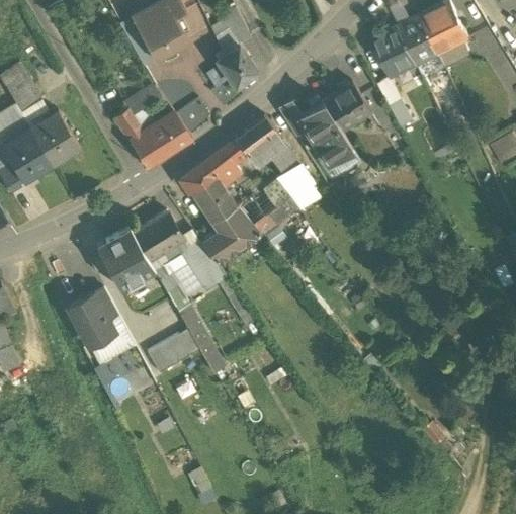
[(186,6),(183,0),(158,0),(132,14),(136,23),(169,4),(174,12),(186,6)]
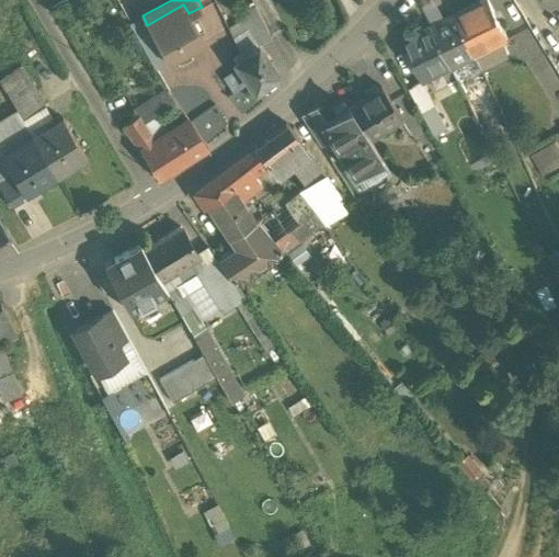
[(509,43),(488,2),(471,10),(479,27),(491,50),(509,43)]
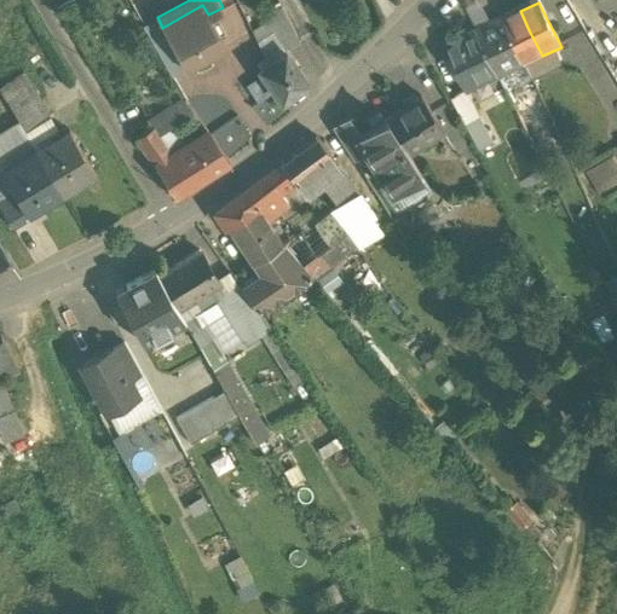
[(162,28),(150,34),(157,48),(169,41),(167,38),(208,15),(202,5),(162,28)]
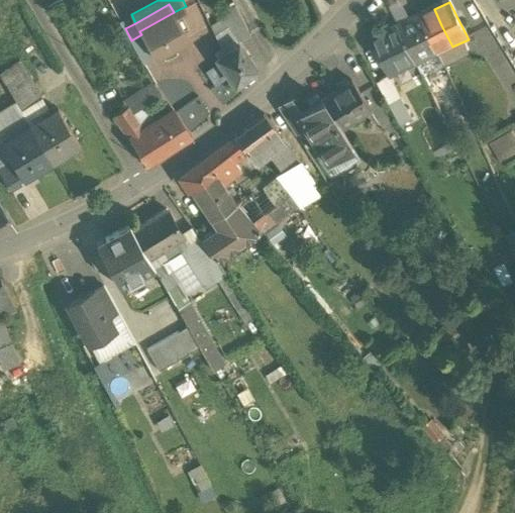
[(434,9),(421,15),(429,31),(441,25),(434,9)]
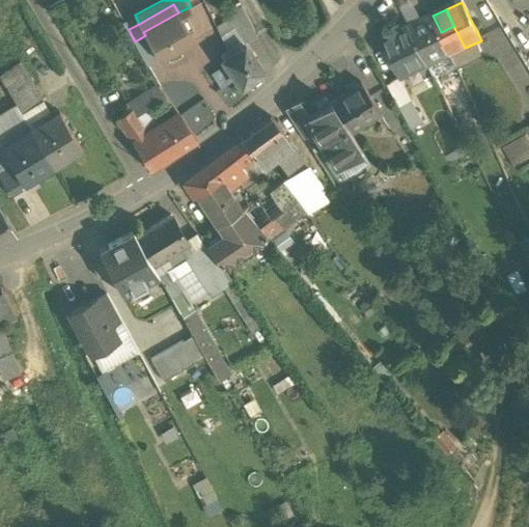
[(178,12),(143,32),(145,35),(160,61),(194,43),(178,12)]
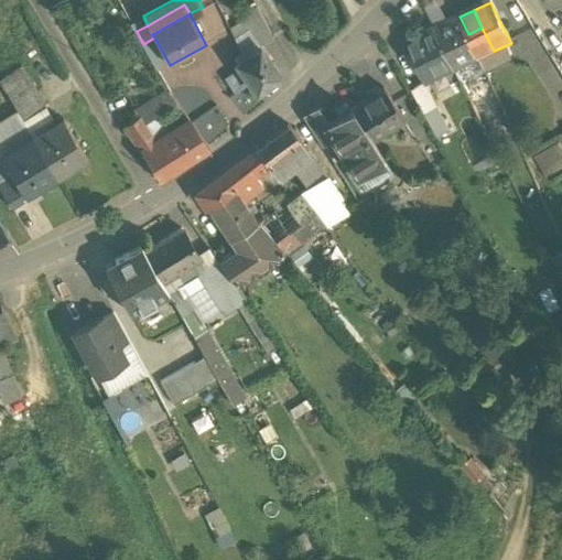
[(460,17),(435,29),(444,45),(467,34),(468,34),(460,17)]
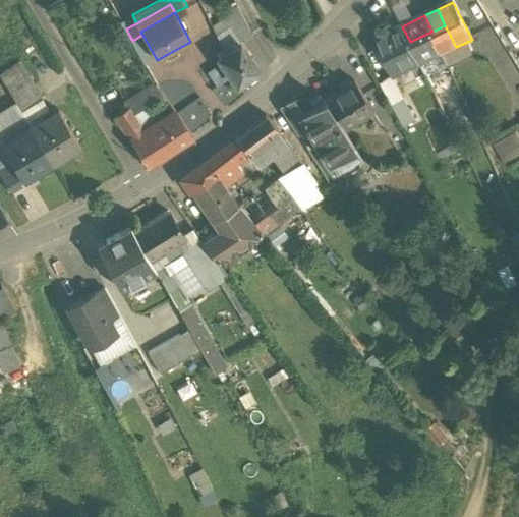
[(433,32),(431,32),(443,54),(456,47),(445,25),(433,32)]
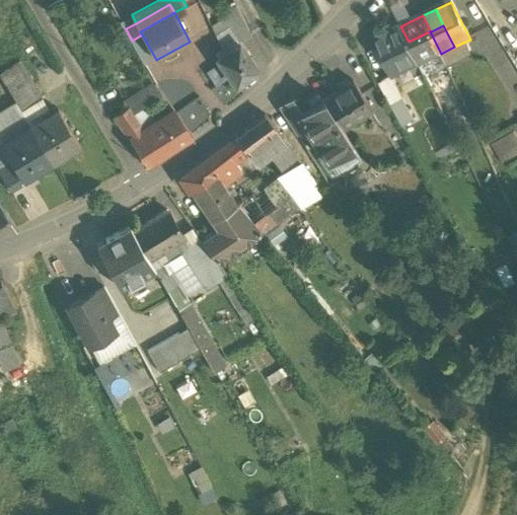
[(400,26),(374,40),(392,77),(420,64),(409,42),(400,26)]
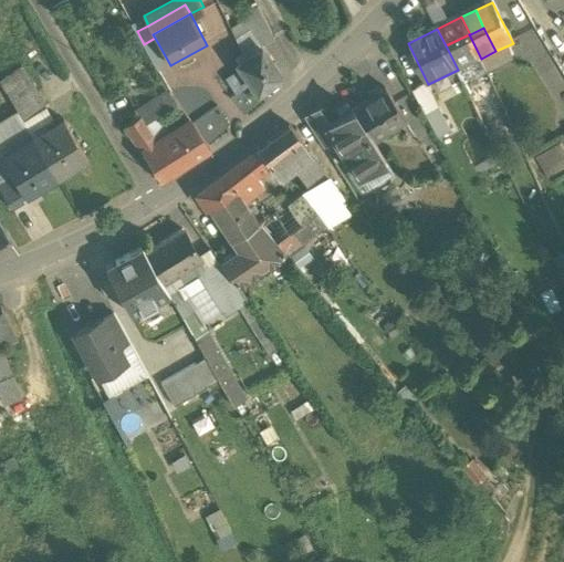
[(469,34),(446,45),(458,70),(481,59),(469,34)]
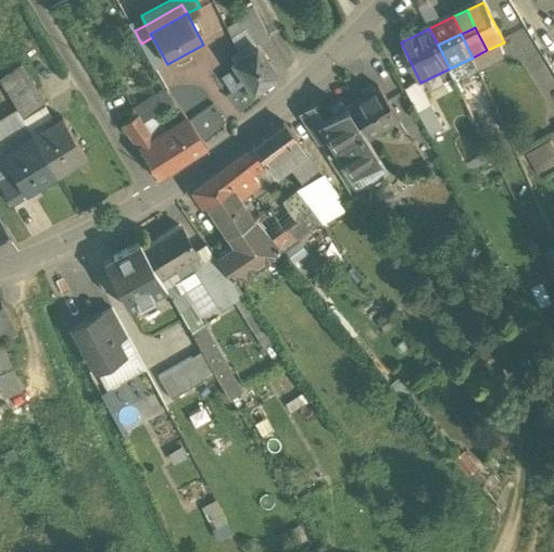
[(152,37),(141,44),(156,71),(167,64),(152,37)]
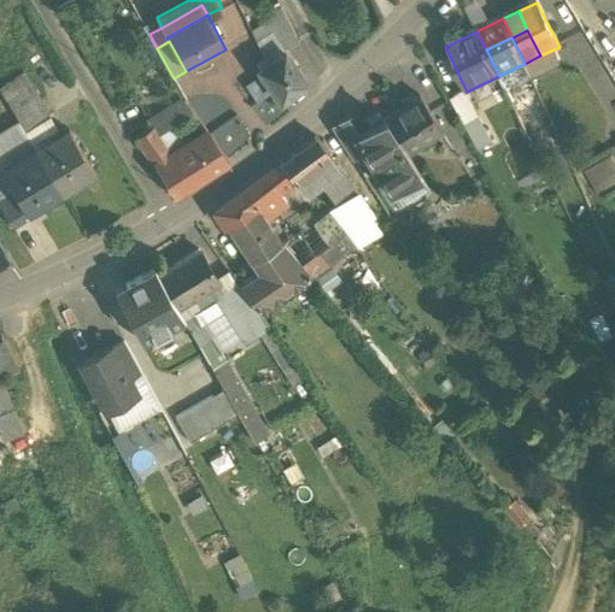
[(306,86),(285,53),(259,71),(281,103),(306,86)]
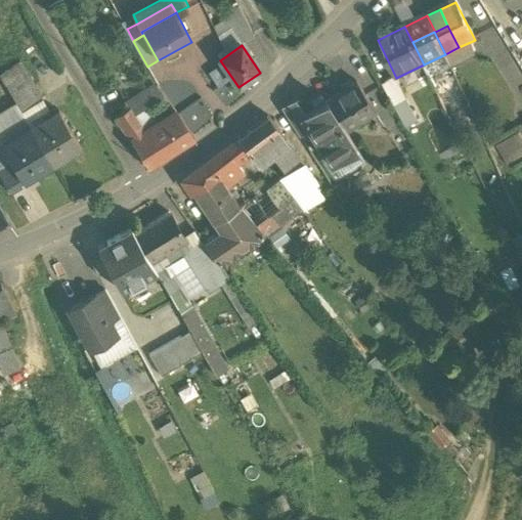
[(43,100),(26,73),(4,85),(22,114),(43,100)]
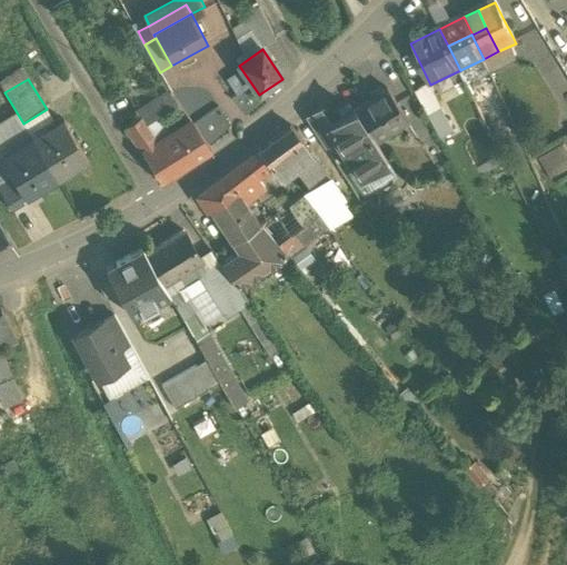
[(443,108),(430,85),(415,93),(427,117),(443,108)]
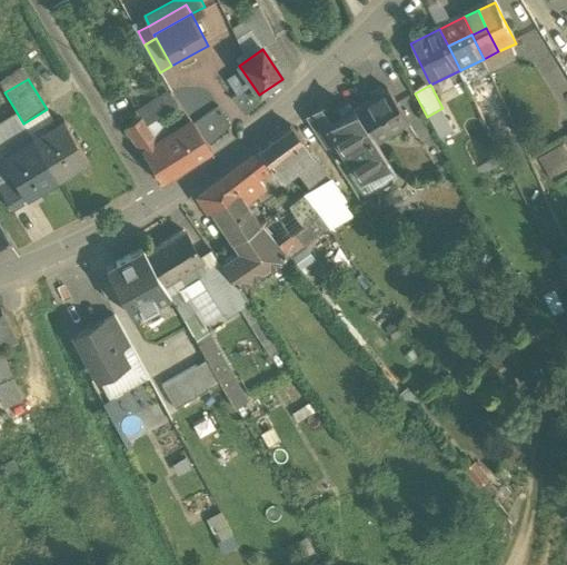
[(251,119),(266,107),(250,88),(236,99),(251,119)]
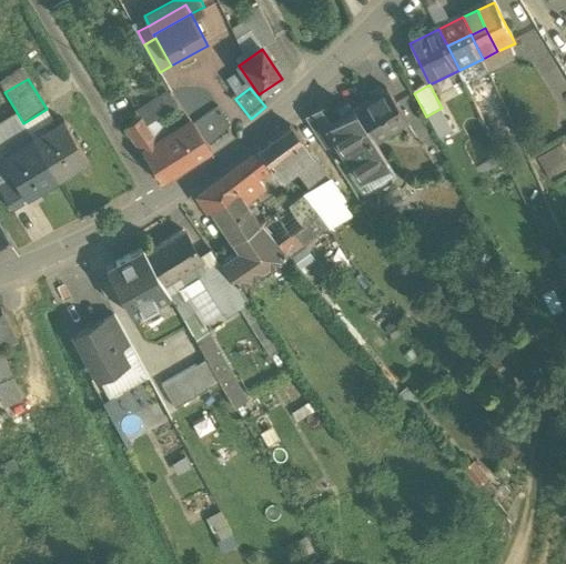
[(487,122),(501,118),(489,90),(476,94),(487,122)]
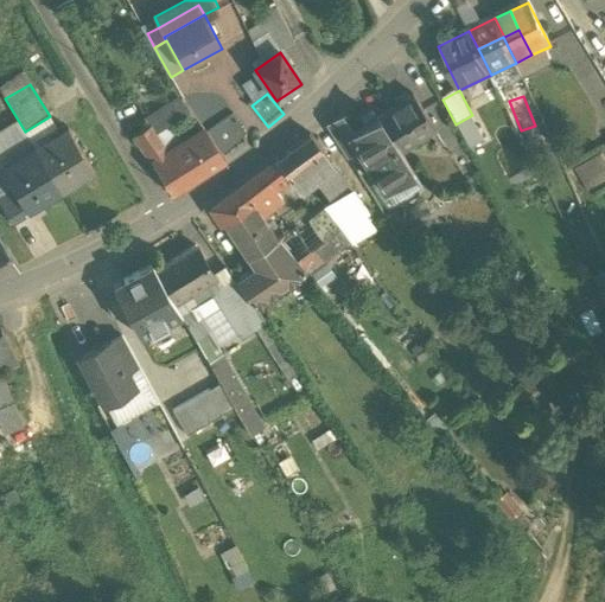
[(435,130),(413,97),(377,120),(379,121),(400,154),(400,153),(422,140),(434,132),(435,130)]
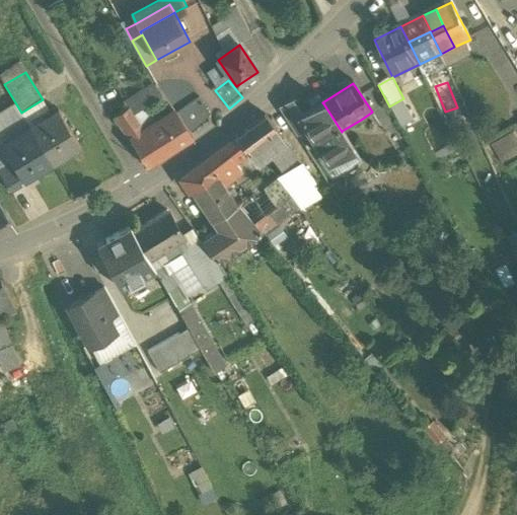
[(300,120),(303,118),(293,101),(280,111),(297,137),(307,131),(300,120)]
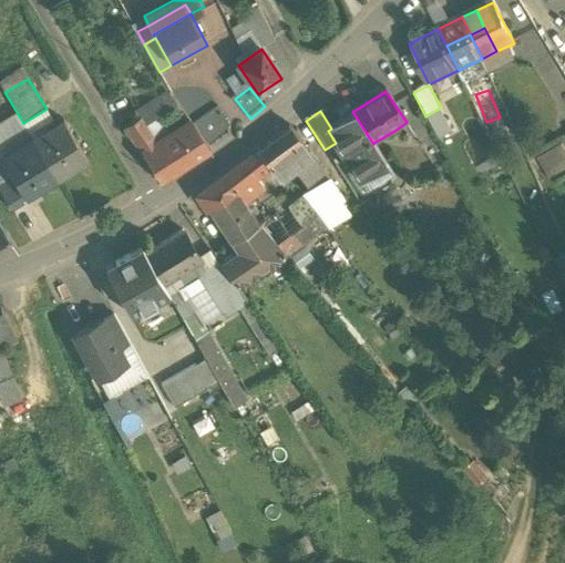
[(144,112),(137,115),(141,122),(142,121),(145,126),(151,122),(144,112)]
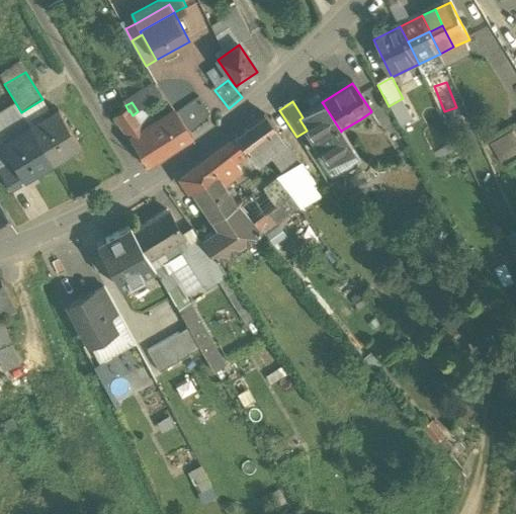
[(341,132),(323,103),(303,117),(299,119),(307,131),(323,157),(330,152),(336,154),(338,157),(352,148),(341,131),(341,132)]
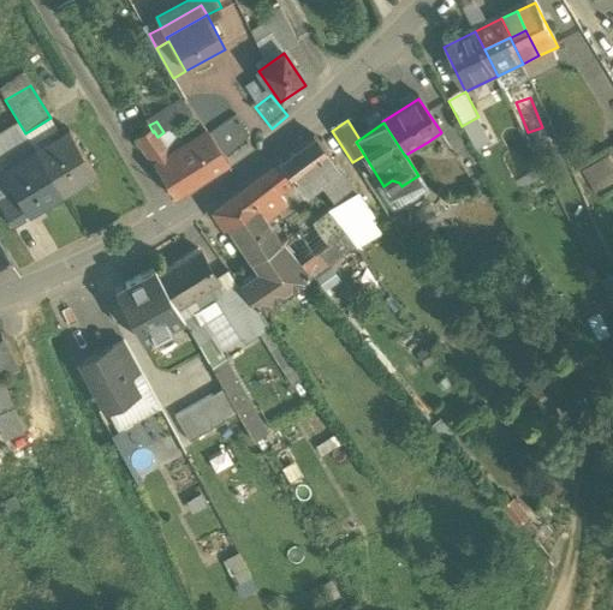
[(158,137),(154,131),(153,132),(138,141),(158,171),(172,161),(158,137)]
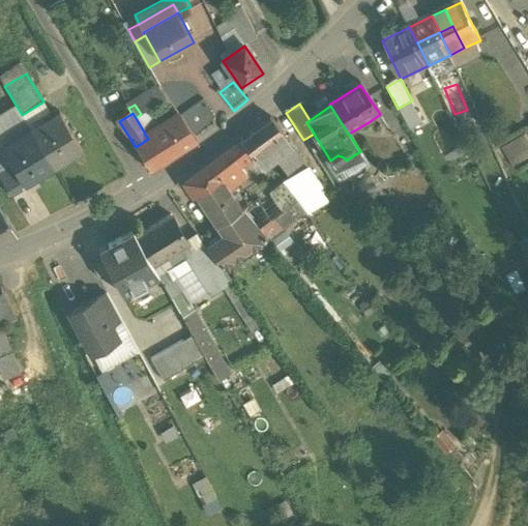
[(61,114),(31,132),(54,170),(84,152),(61,114)]
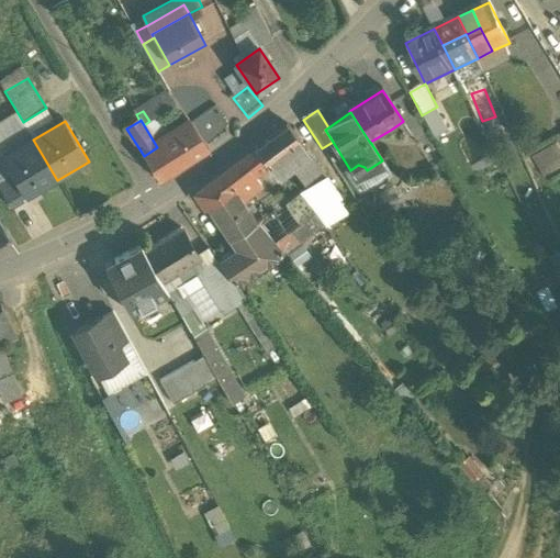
[(402,122),(391,130),(396,138),(407,132),(402,122)]
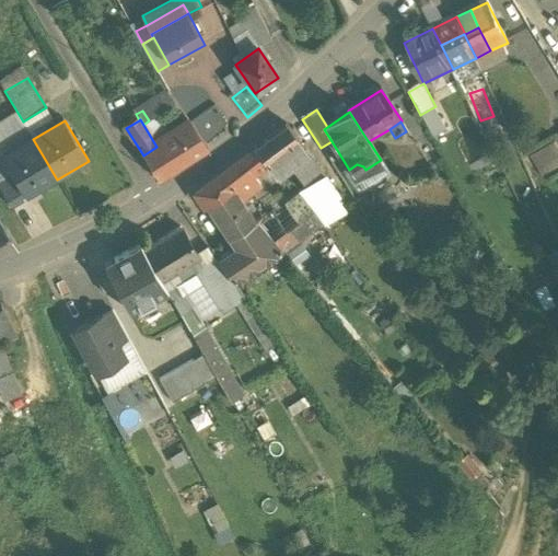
[(157,147),(143,155),(157,176),(160,182),(208,151),(192,125),(157,147)]
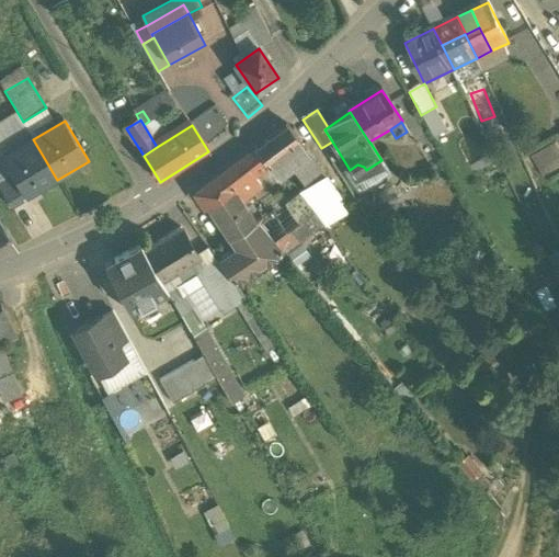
[(288,128),(255,152),(241,163),(251,179),(266,168),(299,143),(288,128)]
